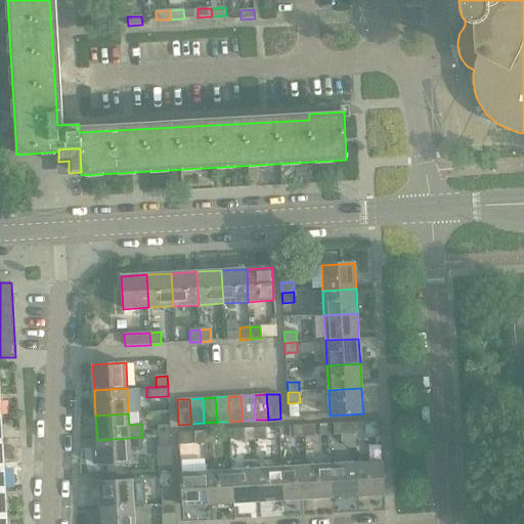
[(344,435),(344,423),(333,424),(334,436),(344,435)]
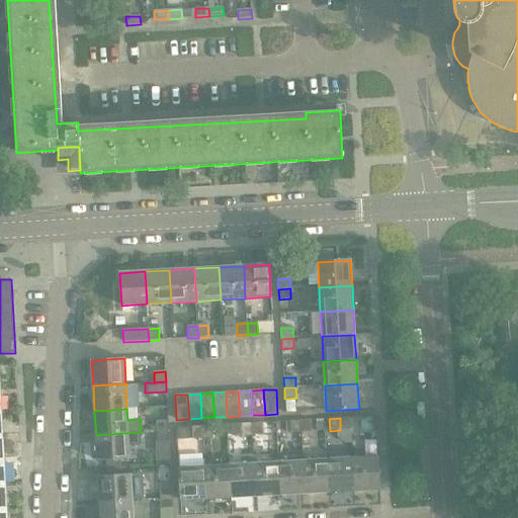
[(350,418),(340,418),(340,430),(351,430),(350,418)]
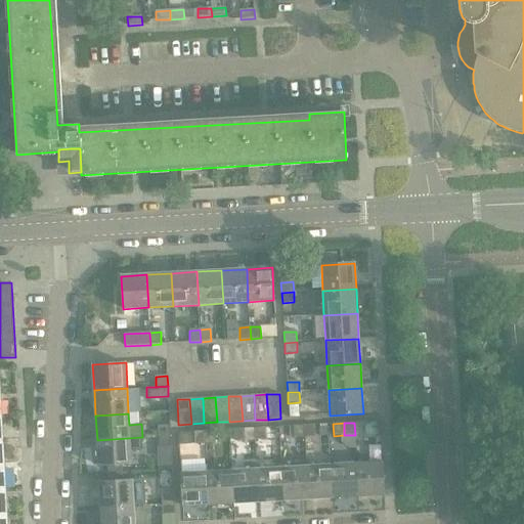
[(314,425),(304,426),(305,437),(315,437),(314,425)]
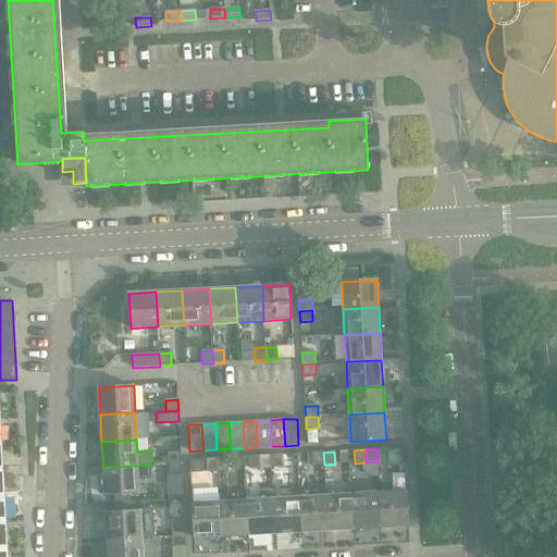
[(168,453),(169,465),(182,463),(181,453),(168,453)]
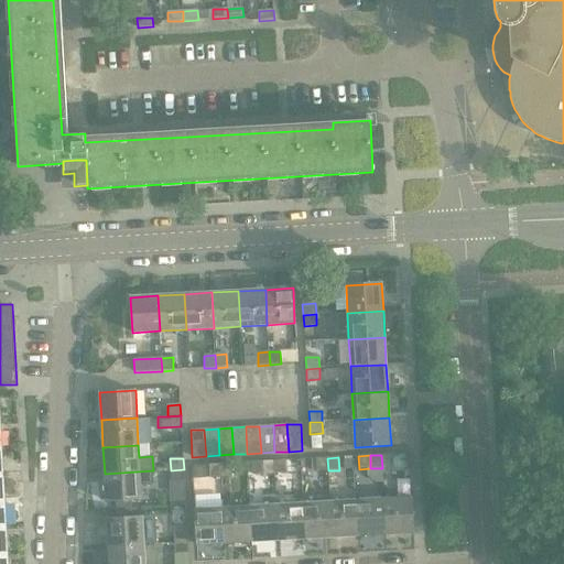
[(328,470),(327,458),(316,458),(317,472),(328,470)]
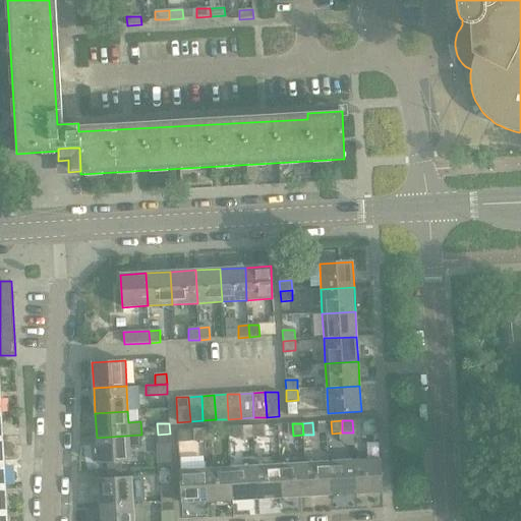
[(253,438),(252,425),(242,426),(242,439),(253,438)]
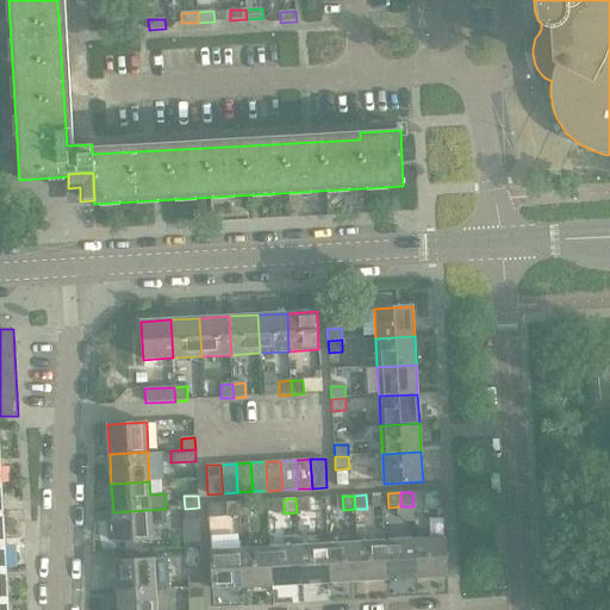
[(307,498),(296,498),(297,512),(309,512),(307,498)]
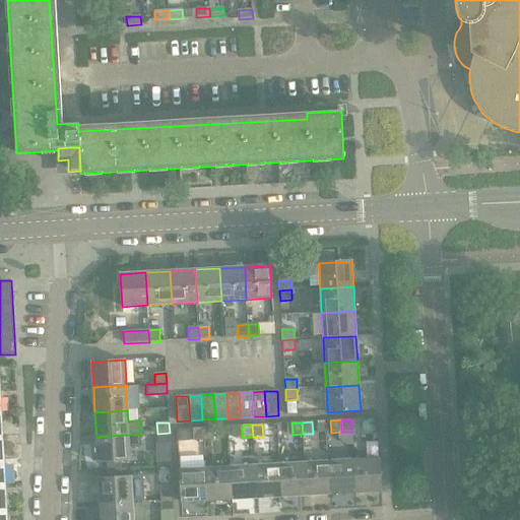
[(203,440),(202,428),(192,429),(193,441),(203,440)]
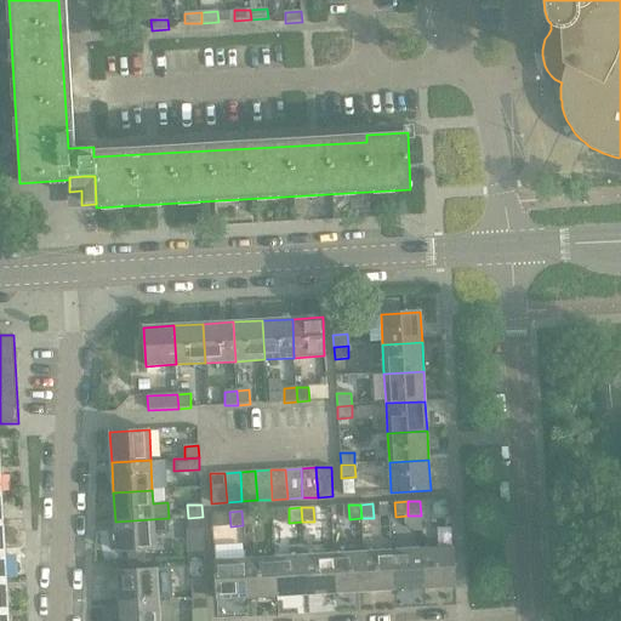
[(255,511),(241,511),(243,525),(255,524),(255,511)]
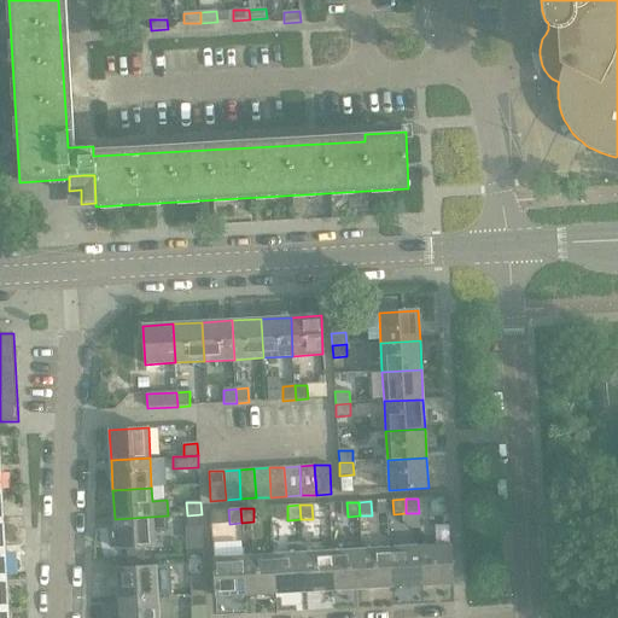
[(202,514),(187,516),(188,528),(202,526),(202,514)]
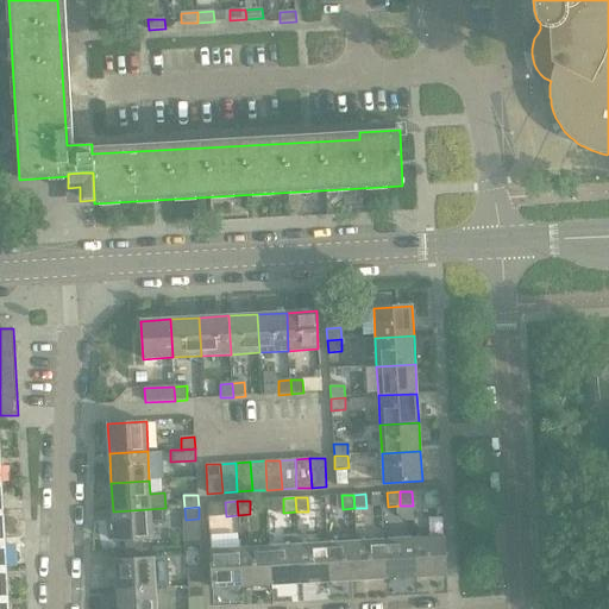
[(165,508),(113,512),(114,541),(152,539),(152,525),(165,523),(165,508)]
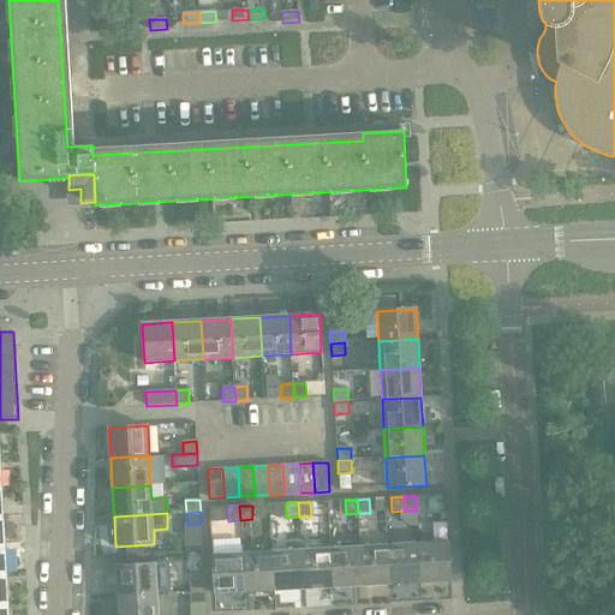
[(448,542),(418,544),(421,583),(451,580),(448,542)]
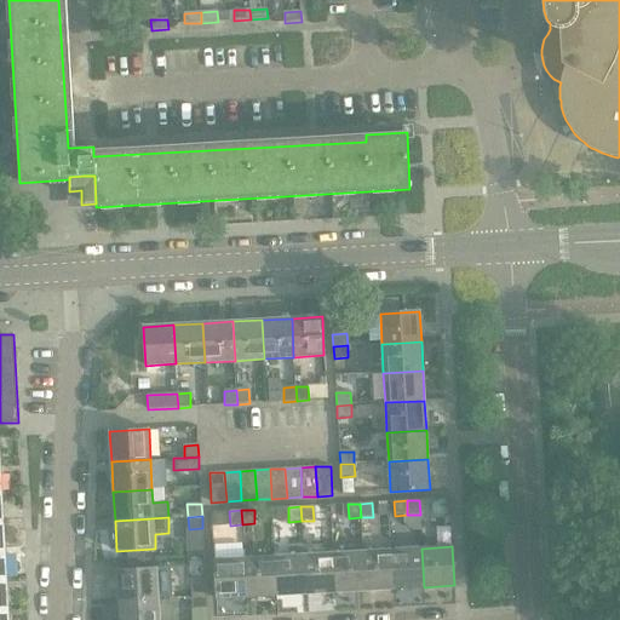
[(422,549),(392,550),(395,589),(424,587),(422,549)]
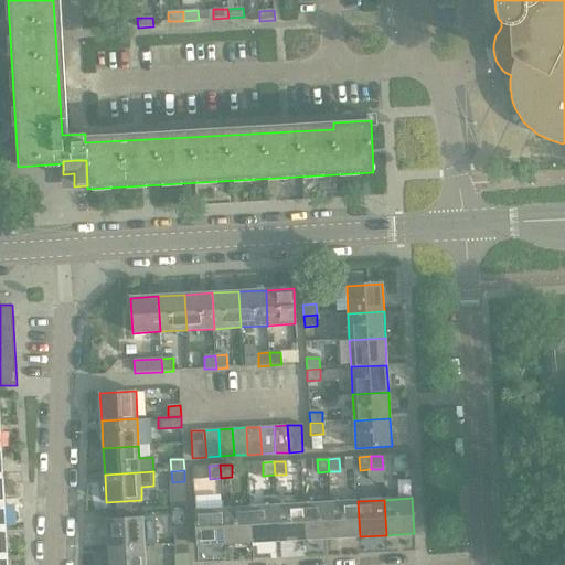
[(358,501),(330,502),(332,539),(360,536),(358,501)]
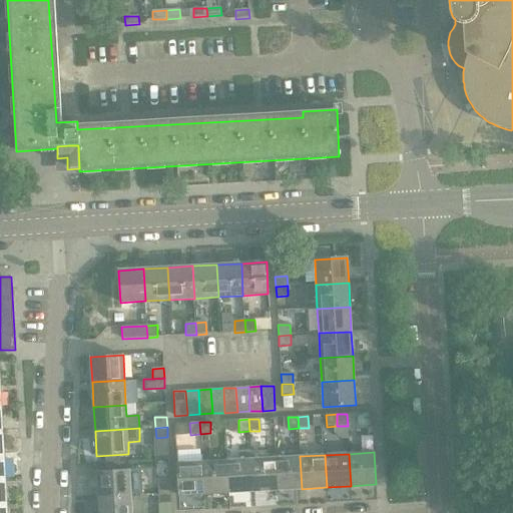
[(300,456),(276,458),(277,490),(302,489),(300,456)]
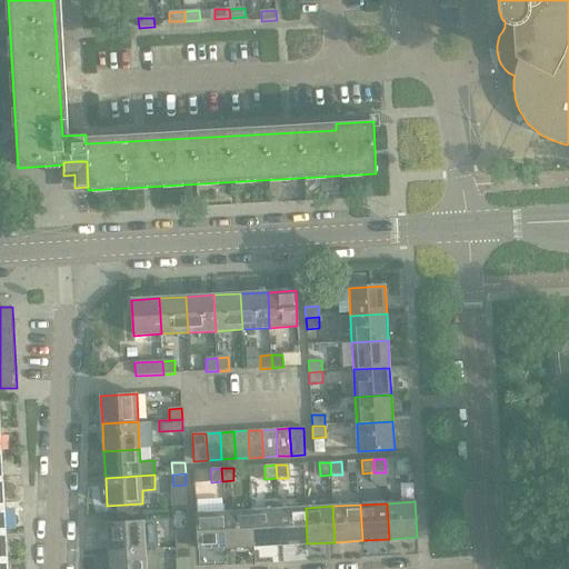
[(306,508),(278,509),(280,545),(307,543),(306,508)]
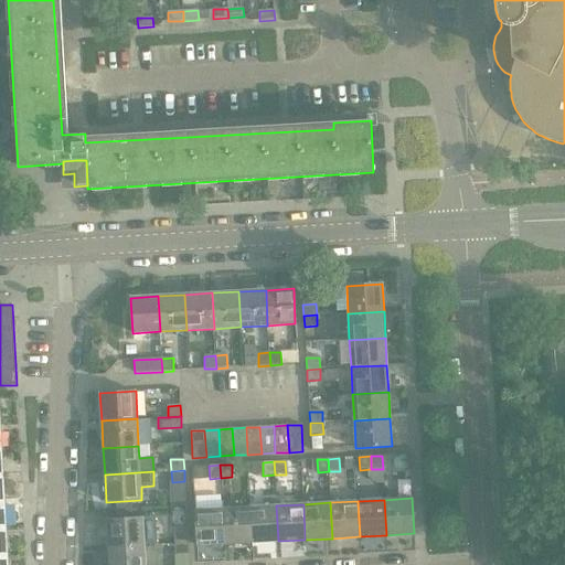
[(276,505),(249,508),(252,543),(278,541),(276,505)]
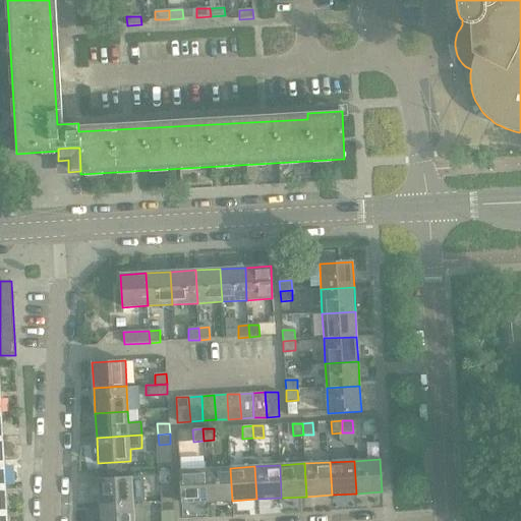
[(230,468),(206,469),(208,502),(232,501),(230,468)]
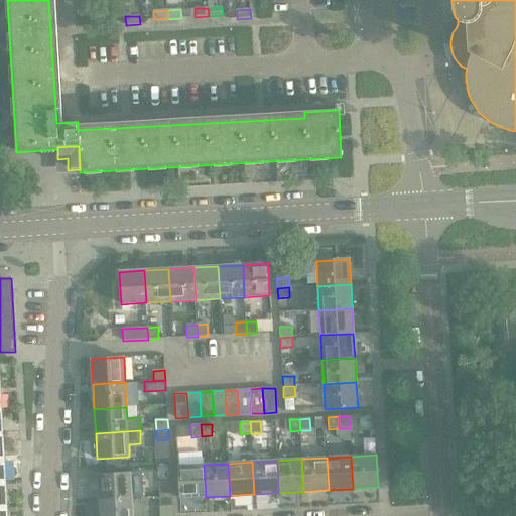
[(206,497),(204,465),(178,466),(180,499),(206,497)]
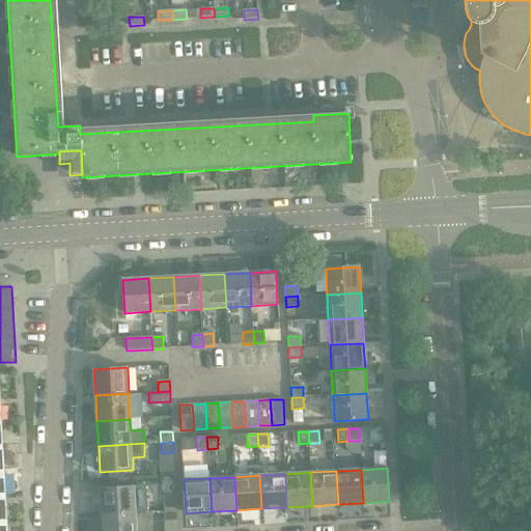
[(101,488),(102,514),(136,512),(134,486),(101,488)]
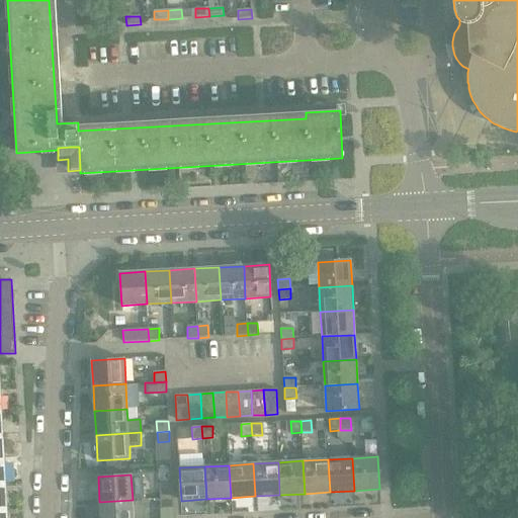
[(160,488),(161,498),(172,498),(172,488),(160,488)]
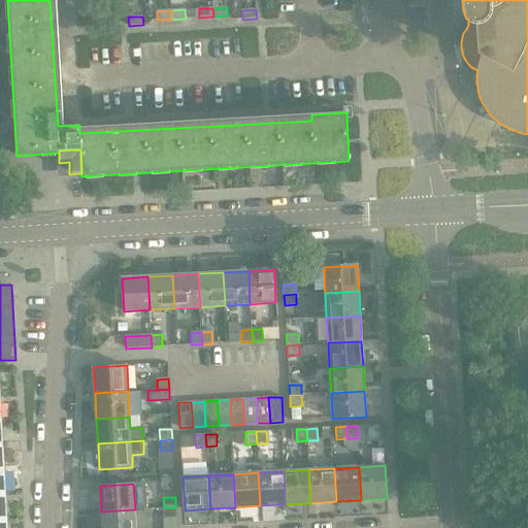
[(175,507),(164,507),(164,519),(176,518),(175,507)]
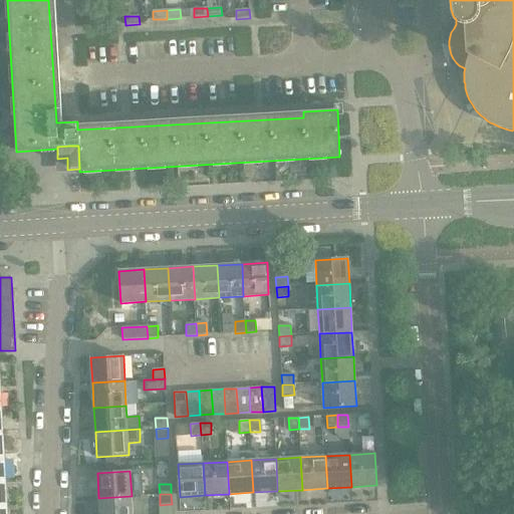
[(132,513),(132,496),(98,498),(99,513),(132,513)]
